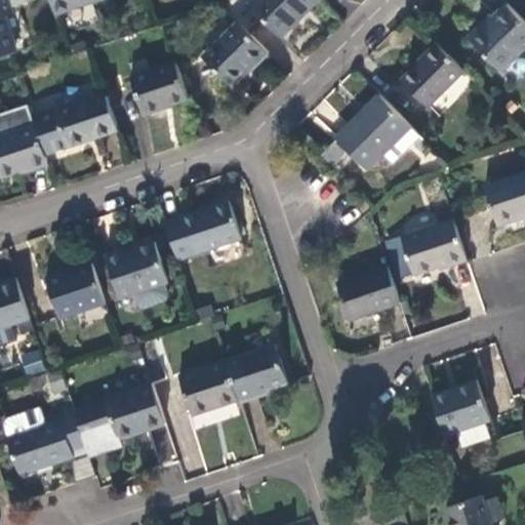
[(14,15),(8,0),(0,0),(0,56),(18,51),(7,17),(14,15)]
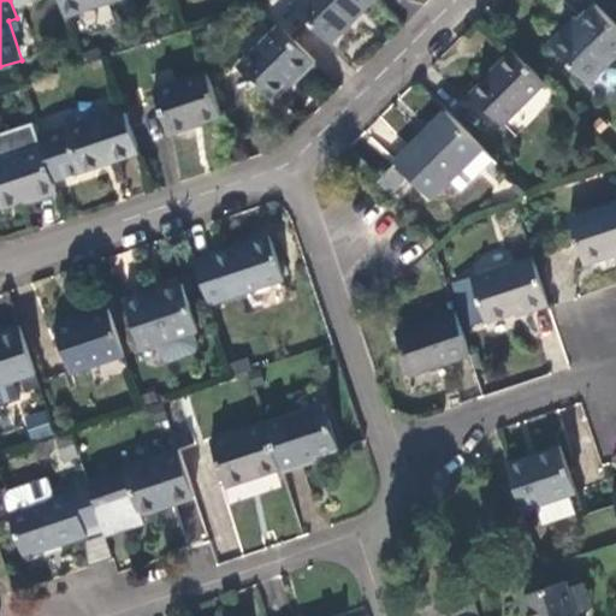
[(59,0),(66,18),(119,0),(59,0)]
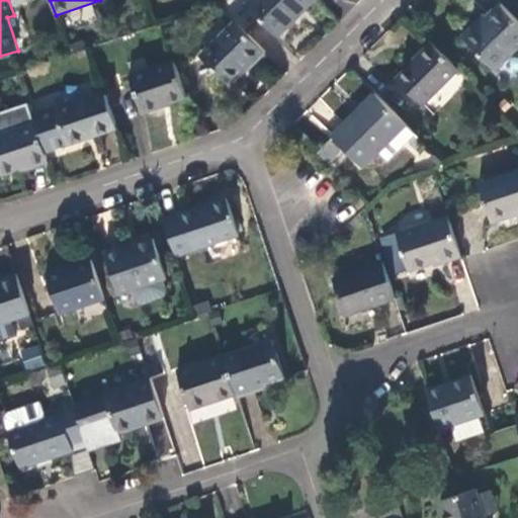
[(277,37),(316,0),(251,0),(246,5),(277,37)]
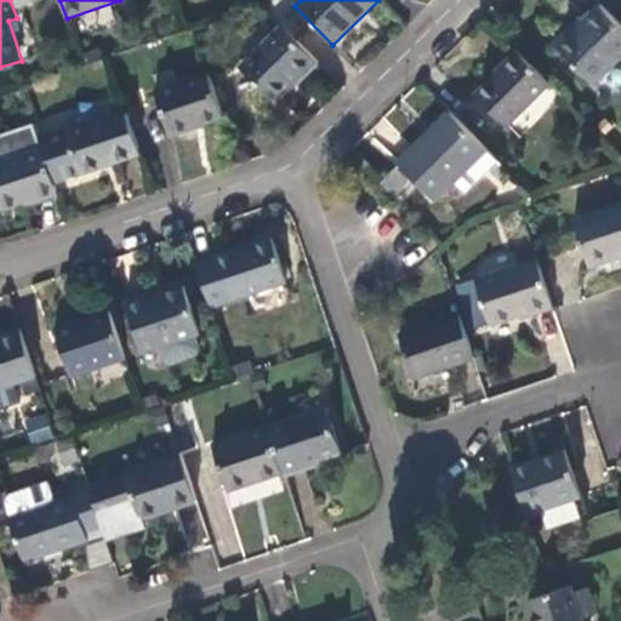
[(594,86),(620,58),(620,27),(600,6),(575,32),(573,29),(556,46),(594,86)]
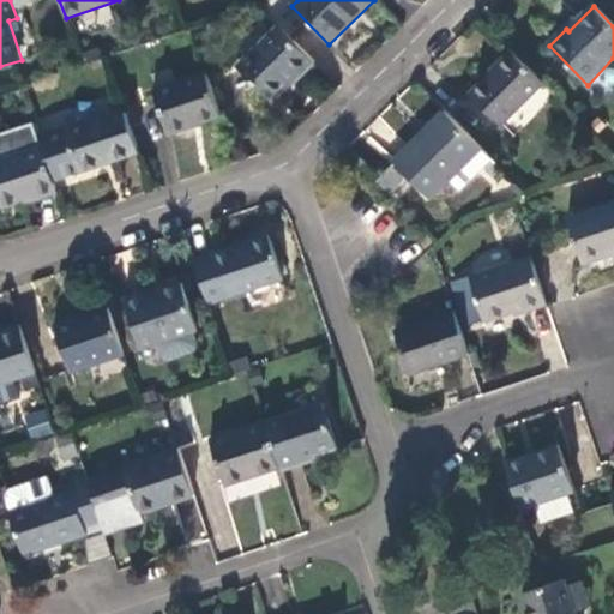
[(298,82),(314,65),(278,29),(239,68),(270,98),(284,85),(294,77),(298,82)]
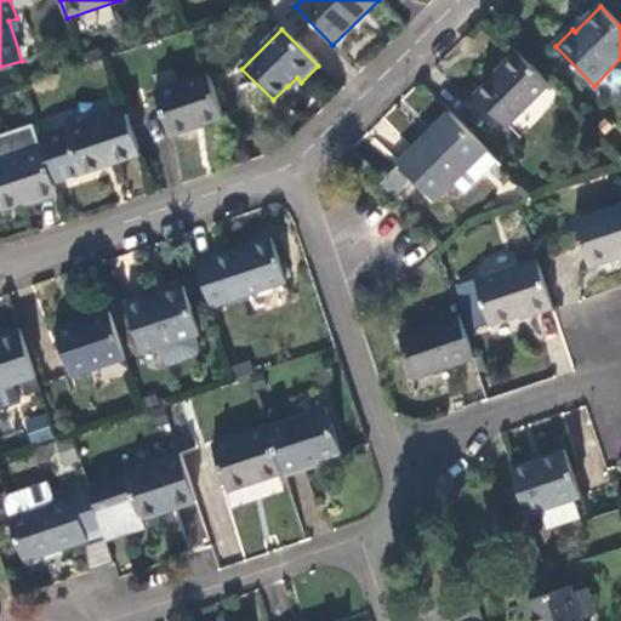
[(507,127),(551,85),(520,53),(477,96),(507,127)]
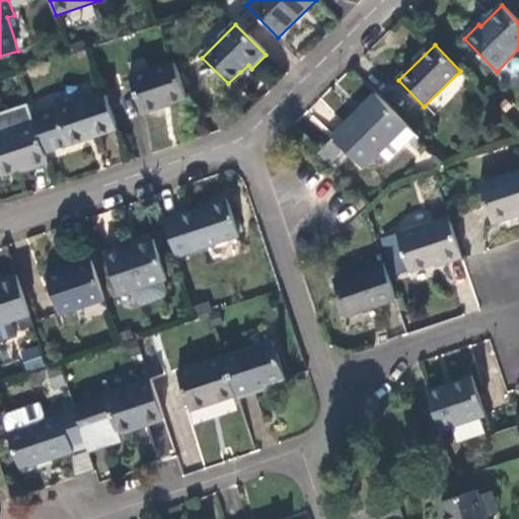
[(143,114),(188,98),(174,62),(130,77),(143,114)]
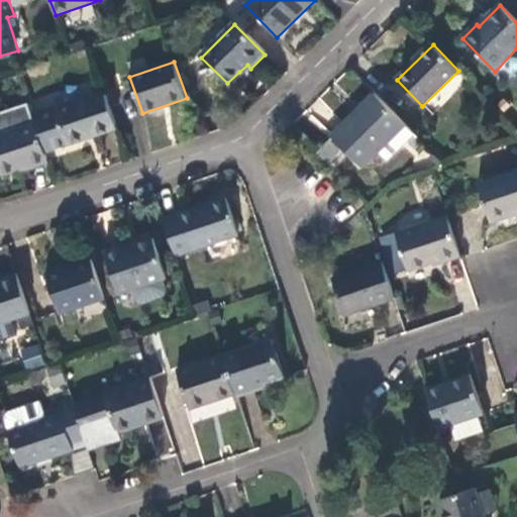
[(243,75),(250,69),(247,65),(239,72),(243,75)]
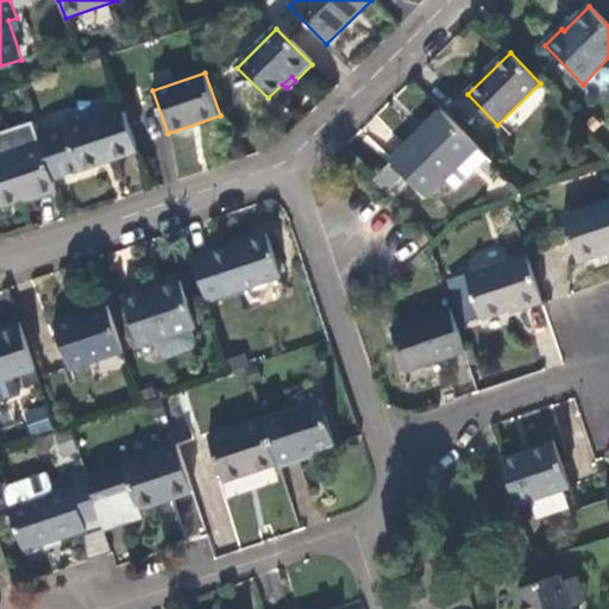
[(54,181),(138,152),(123,108),(38,136),(54,181)]
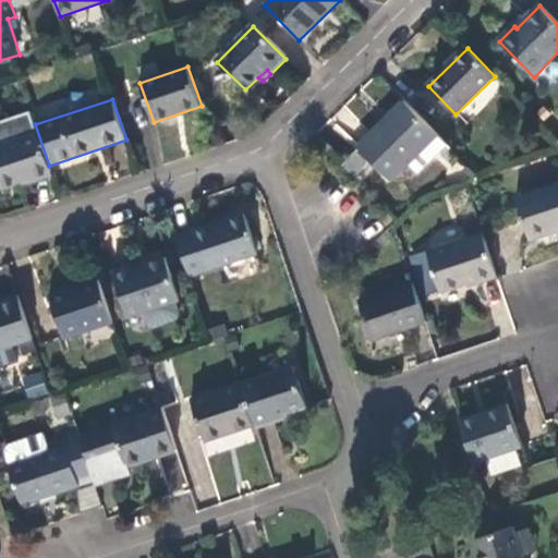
[(421,173),(448,146),(405,101),(359,147),(391,181),(410,164),(421,173)]
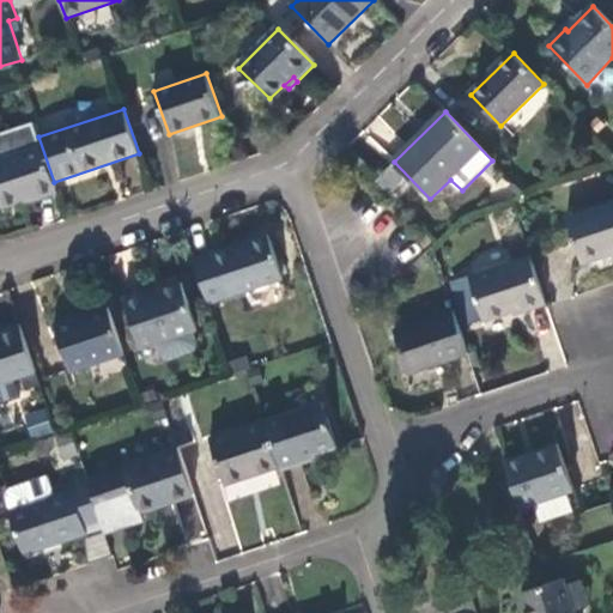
[(0,208),(22,202),(40,196),(41,200),(58,194),(54,182),(38,137),(34,122),(0,133),(0,208)]
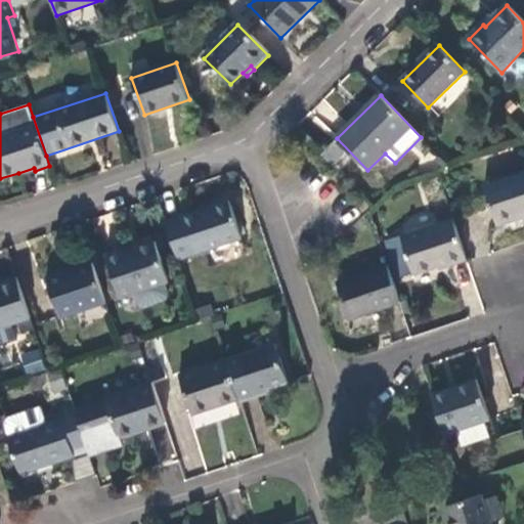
[(523,173),(485,187),(498,226),(517,220),(516,215),(523,212),(523,173)]
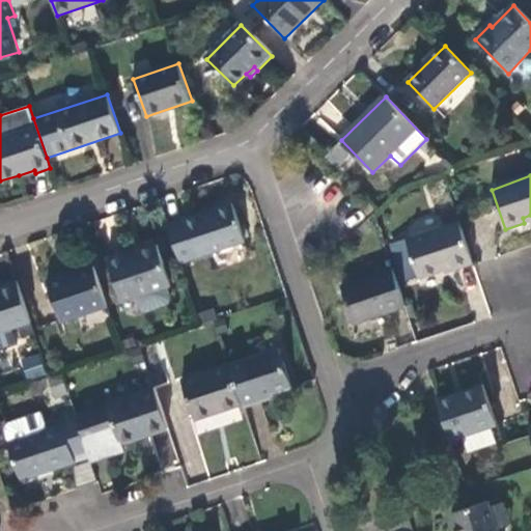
[(232,203),(168,226),(180,263),(246,242),(232,203)]
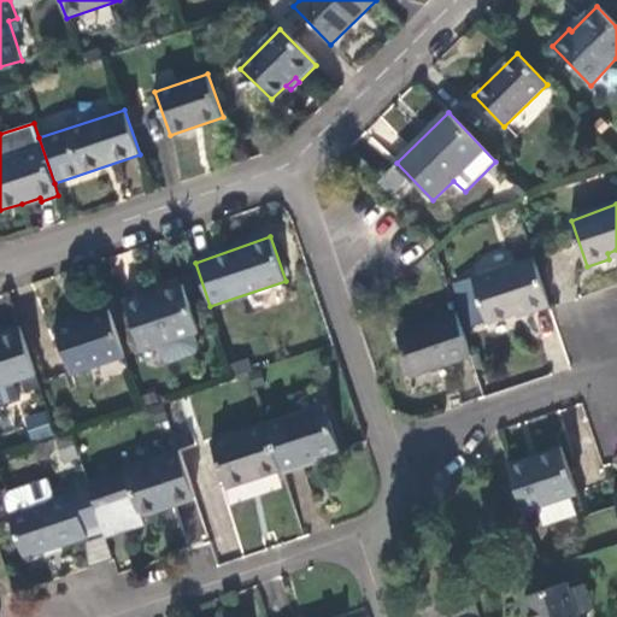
[(530,316),(552,309),(535,259),(472,278),(479,295),(464,300),(472,327),(487,323),(487,324),(529,312),(530,316)]
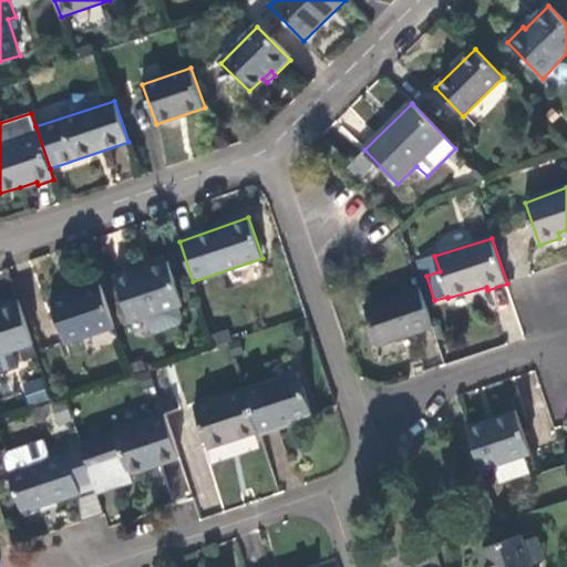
[(421,260),(426,276),(440,271),(434,256),(421,260)]
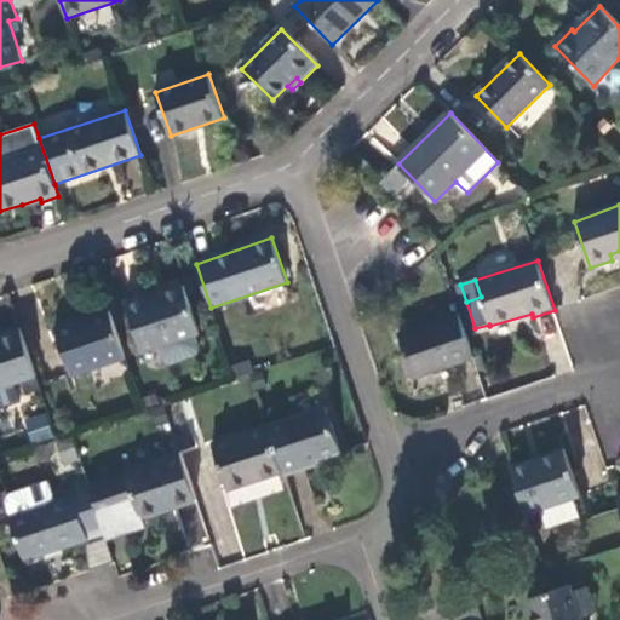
[(200,333),(185,287),(145,299),(144,296),(126,300),(142,352),(159,346),(164,362),(170,366),(196,357),(200,351),(195,336),(200,333)]
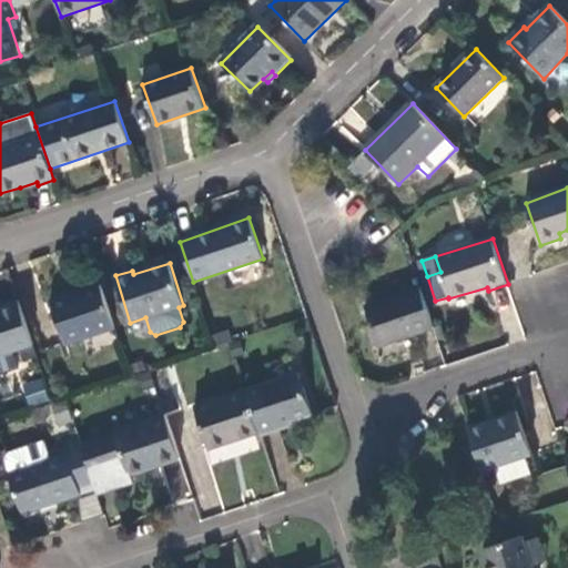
[(66,345),(115,330),(101,285),(50,301),(66,345)]
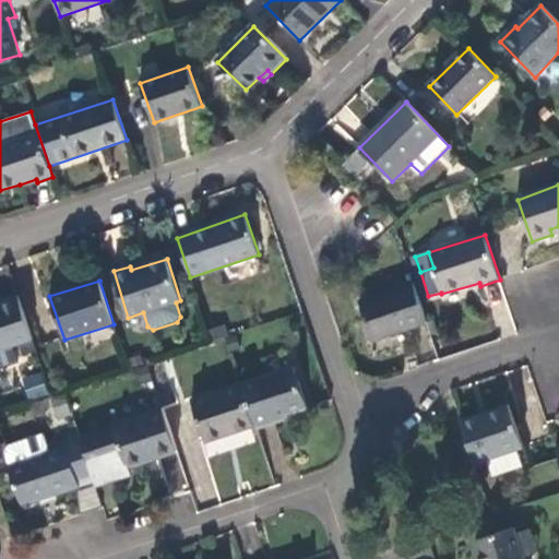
[(373,342),(428,324),(415,284),(359,301),(373,342)]
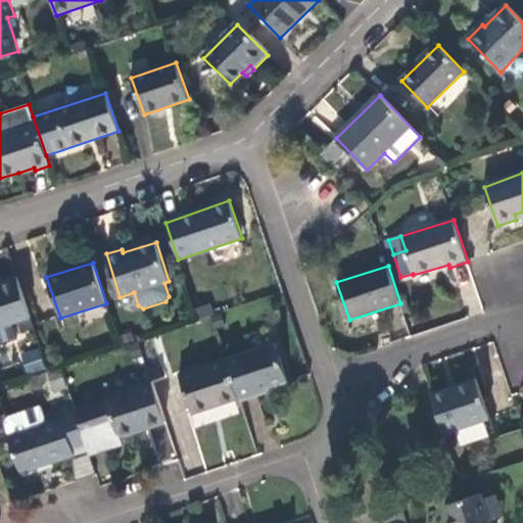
[(0,328),(32,318),(17,276),(2,281),(3,286),(0,286),(0,328)]
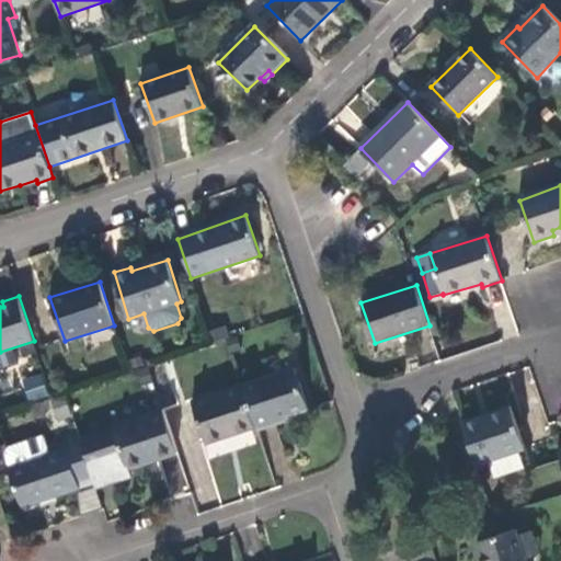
[(295,367),(241,386),(255,427),(256,432),(276,425),(275,421),(309,410),(295,367)]
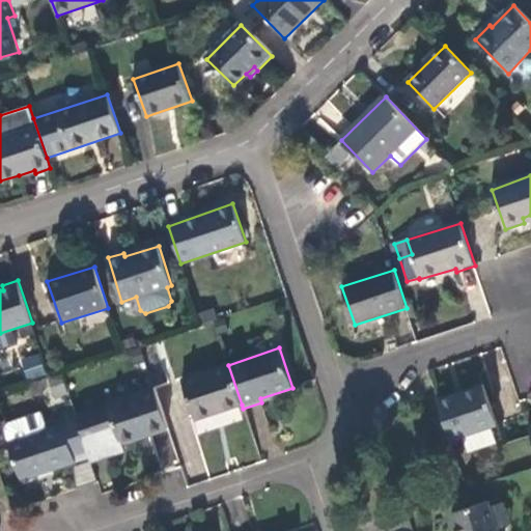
[(25,379),(45,374),(39,353),(21,357),(25,379)]
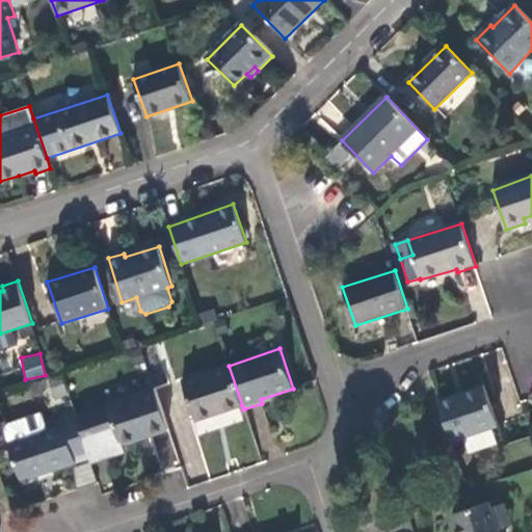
[(196,421),(242,405),(229,366),(183,381),(196,421)]
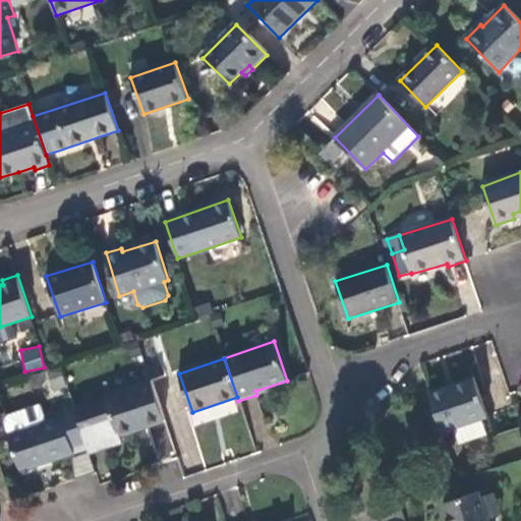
[(52,392),(66,386),(59,367),(44,373),(52,392)]
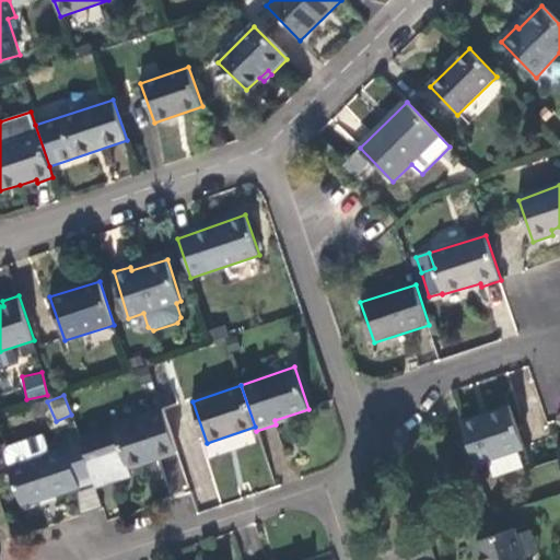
[(510,407),(462,423),(476,466),(524,450),(510,407)]
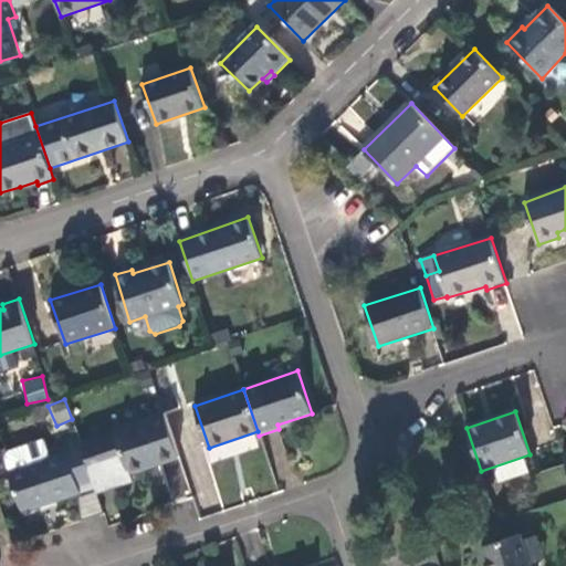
[(132,474),(180,458),(165,413),(114,429),(115,432),(82,444),(95,484),(97,492),(133,481),(132,474)]
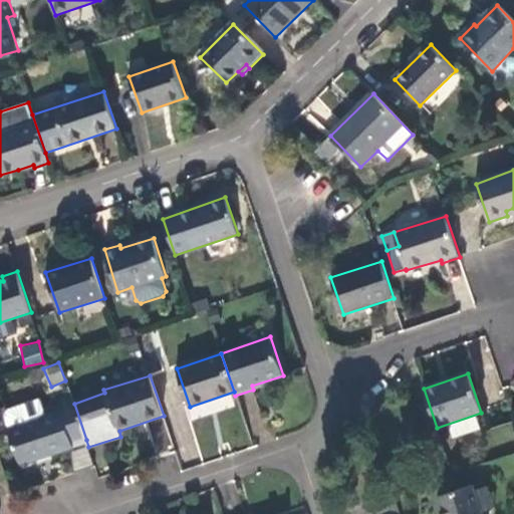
[(71,445),(86,440),(74,404),(72,398),(57,402),(60,412),(46,417),(41,401),(8,411),(5,417),(21,465),(72,449),(71,445)]
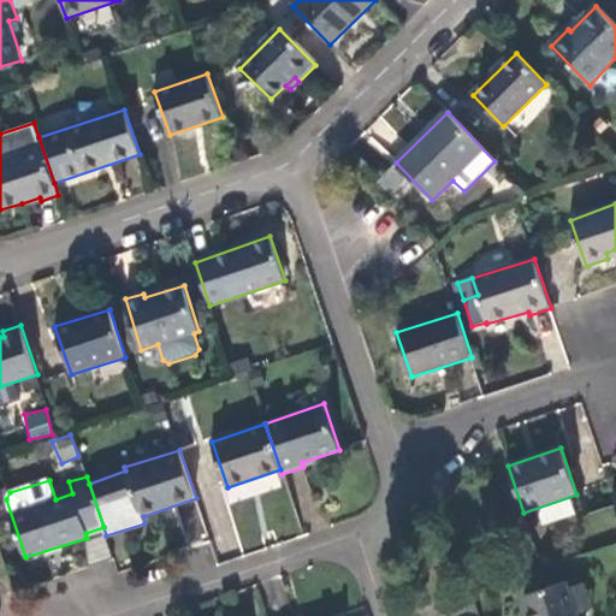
[(86,539),(89,562),(108,558),(105,535),(86,539)]
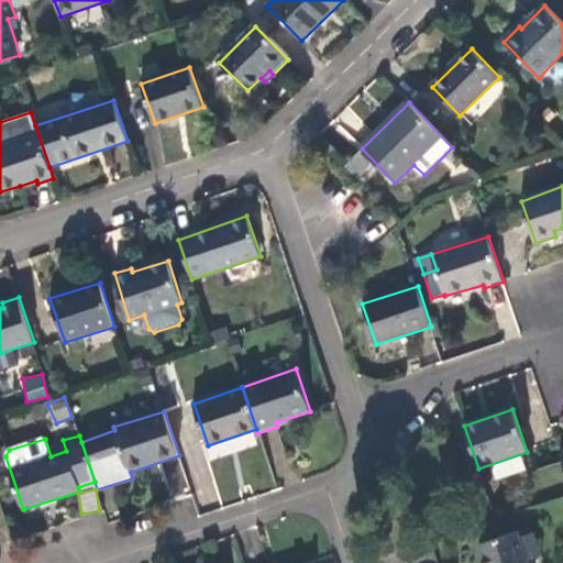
[(526,562),(516,533),(479,544),(485,562),(526,562)]
